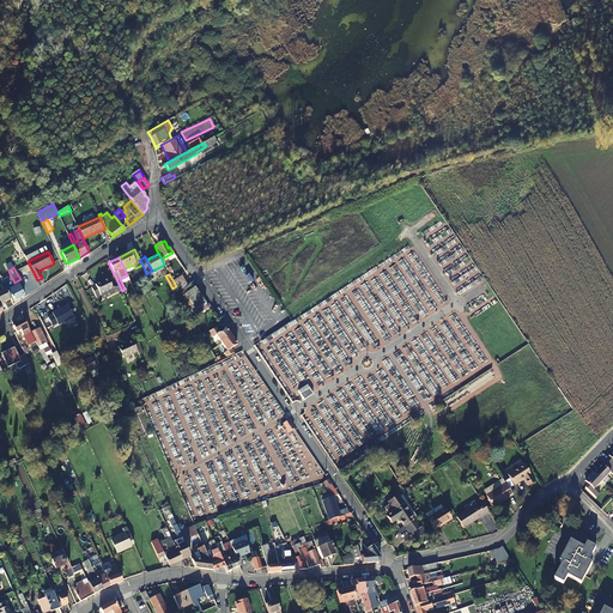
[(188,285),(182,275),(174,281),(176,286),(178,291),(188,285)]
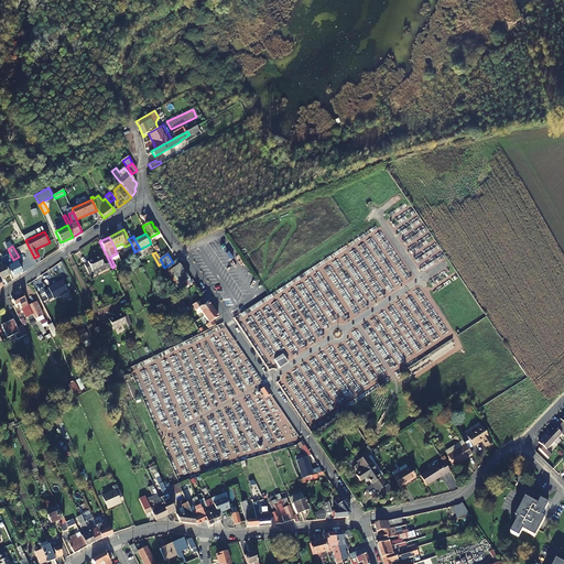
[(95,275),(109,269),(107,264),(105,267),(99,256),(87,261),(88,262),(84,264),(90,278),(95,275)]
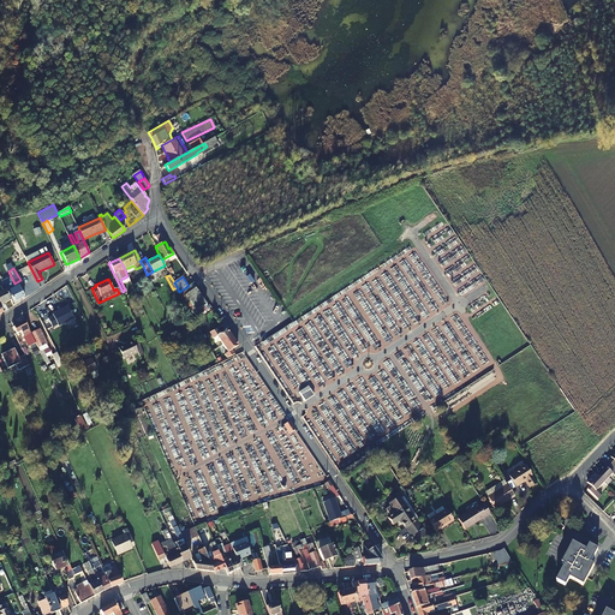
[(15,287),(12,282),(5,286),(12,300),(13,303),(24,297),(19,286),(15,287)]
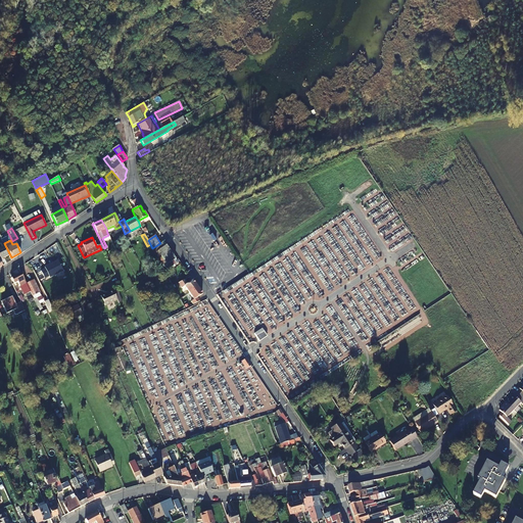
[(172,267),(178,263),(163,241),(156,246),(153,248),(168,270),(172,267)]
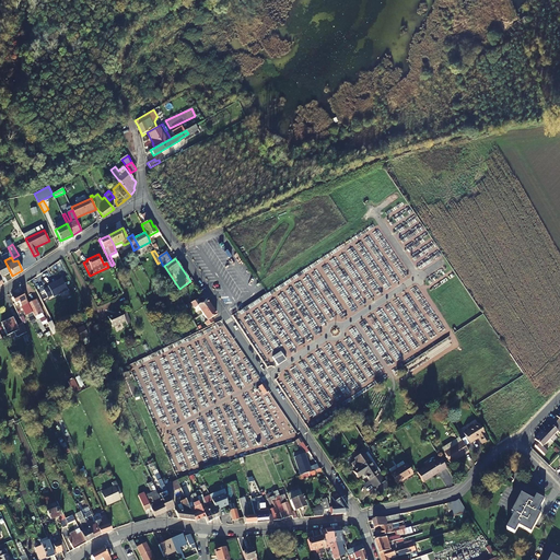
[(0,276),(1,278),(11,273),(4,260),(3,260),(0,261),(0,276)]
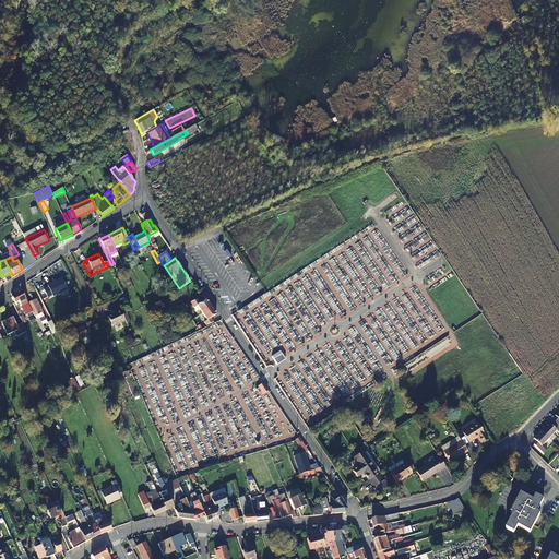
[(52,296),(68,289),(62,278),(47,286),(48,287),(44,289),(48,297),(52,295),(52,296)]
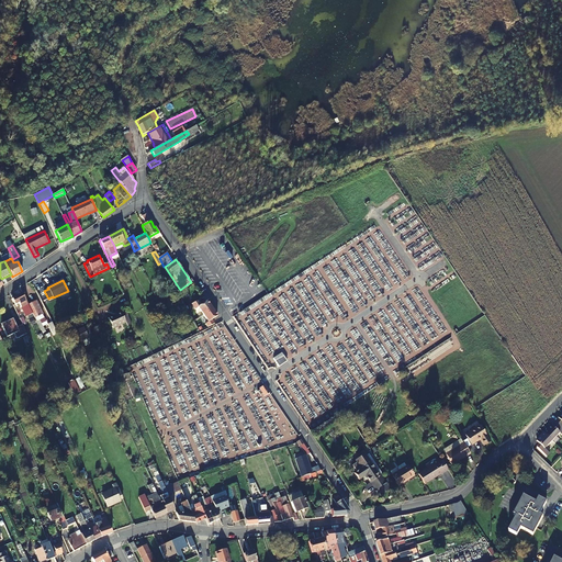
[(27,304),(22,293),(12,299),(15,304),(19,303),(26,316),(33,313),(27,304)]
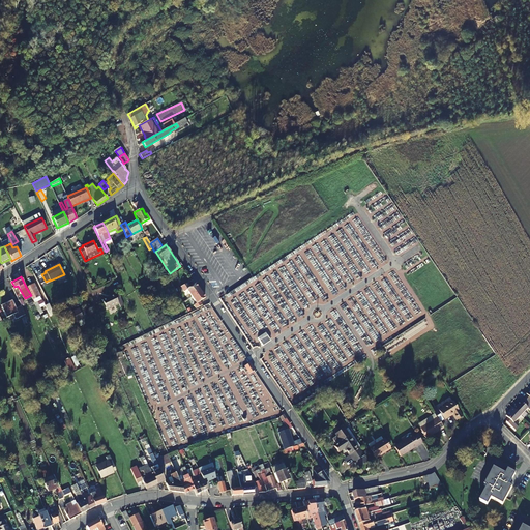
[(40,296),(34,283),(26,287),(31,295),(38,312),(41,310),(39,304),(43,302),(40,296)]
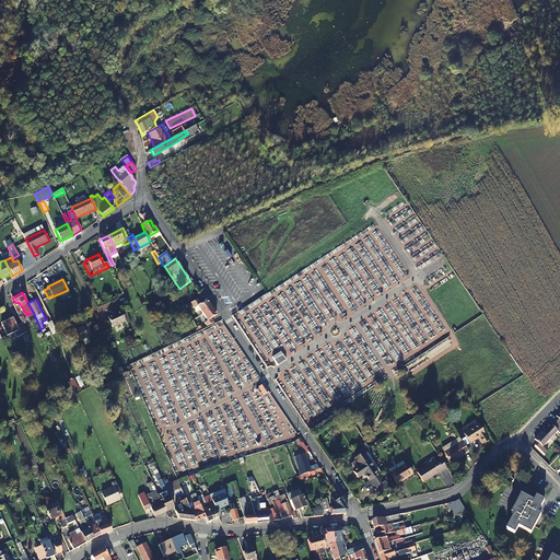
[(197,300),(190,303),(195,308),(197,306),(202,314),(211,307),(208,304),(209,304),(207,300),(206,300),(200,304),(197,300)]
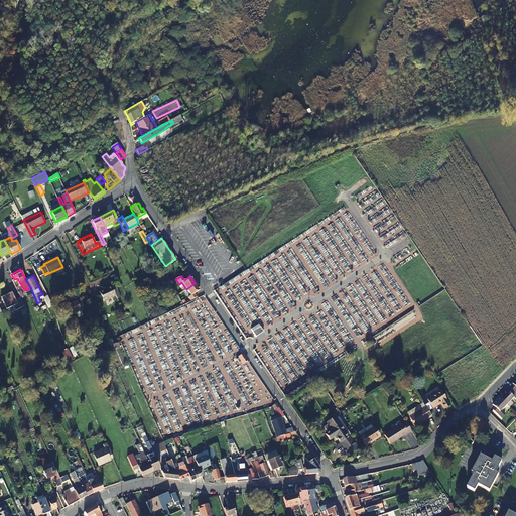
[(195,283),(186,289),(190,295),(188,297),(189,300),(194,298),(197,297),(195,293),(200,290),(199,288),(197,286),(195,283)]
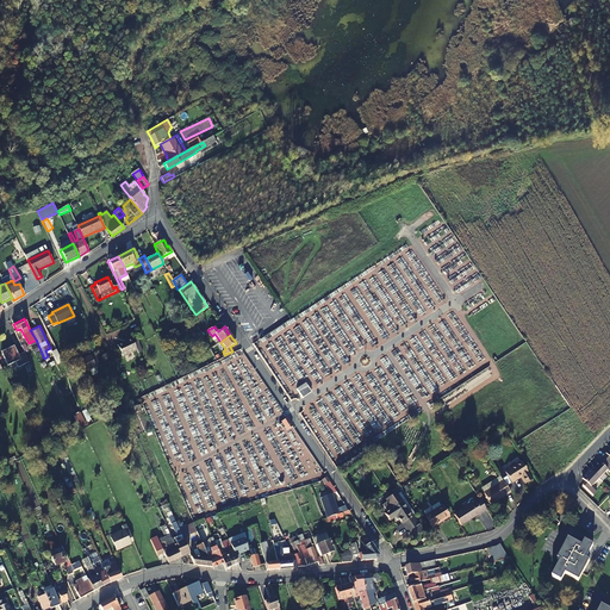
[(131,338),(118,346),(123,356),(136,349),(131,338)]
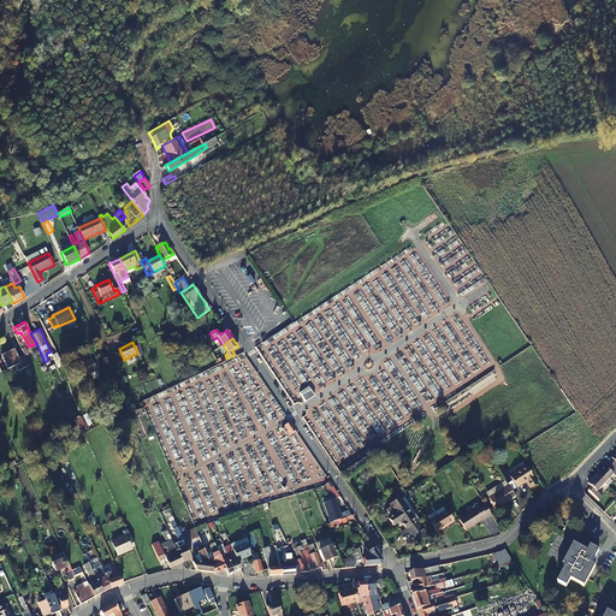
[(9,351),(10,354),(3,357),(7,369),(16,365),(18,372),(30,366),(24,355),(18,359),(15,349),(9,351)]
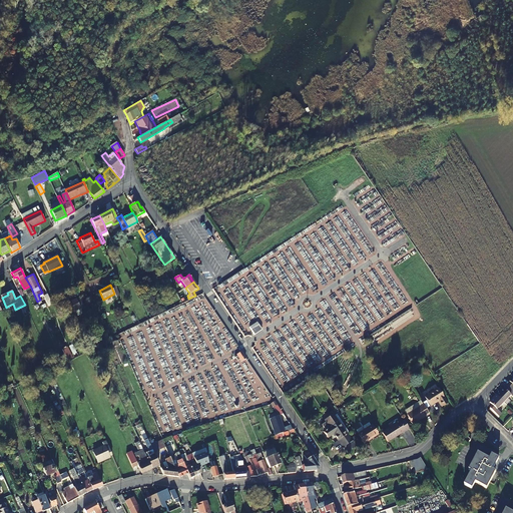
[(84,308),(79,298),(66,304),(71,314),(75,311),(77,316),(82,313),(81,310),(84,308)]
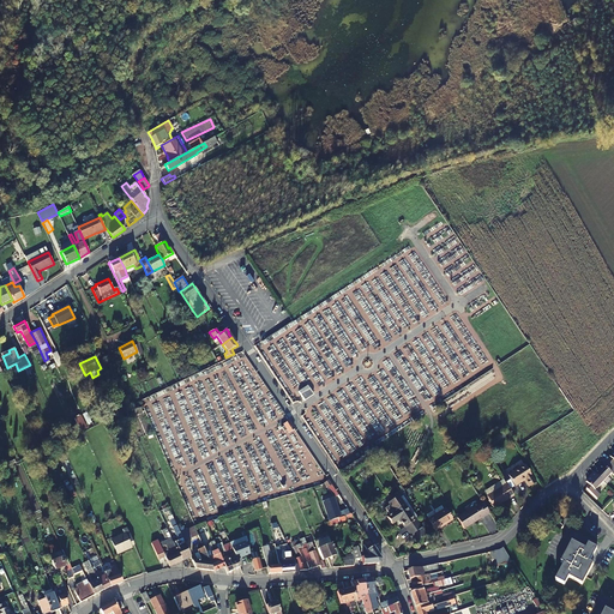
[(299,391),(302,397),(311,391),(307,386),(299,391)]
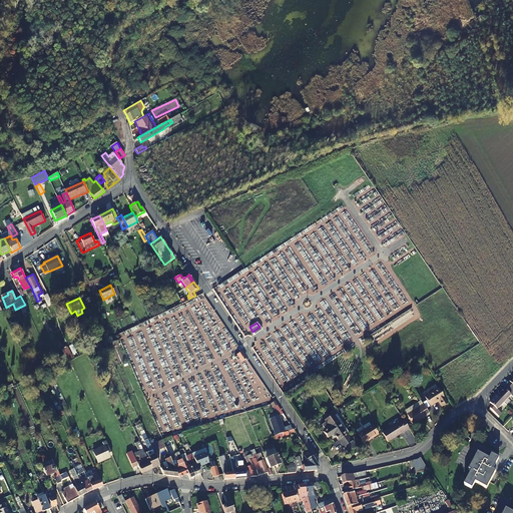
[(62,350),(66,358),(71,356),(67,347),(62,350)]
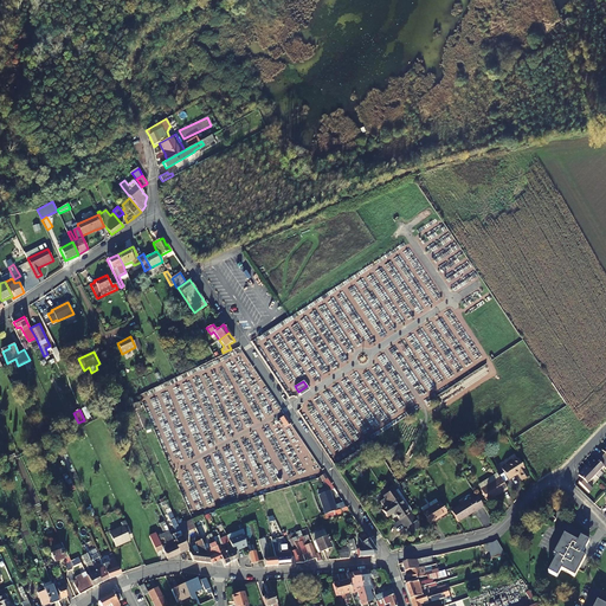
[(290,424),(285,417),(281,420),(278,423),(281,426),(283,425),(285,427),(290,424)]
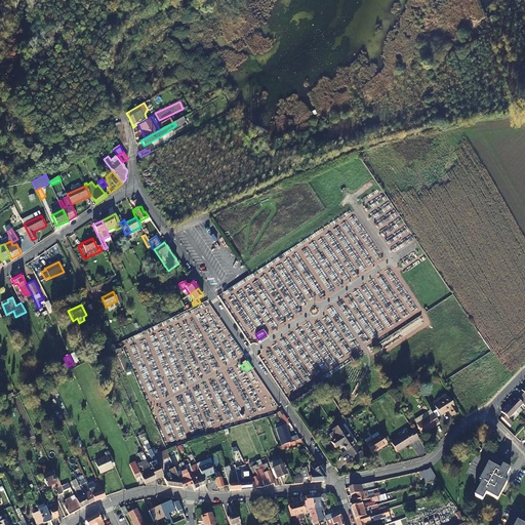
[(508,403),(516,412),(523,405),(524,405),(524,400),(520,395),(517,398),(516,397),(512,401),(511,400),(508,403)]
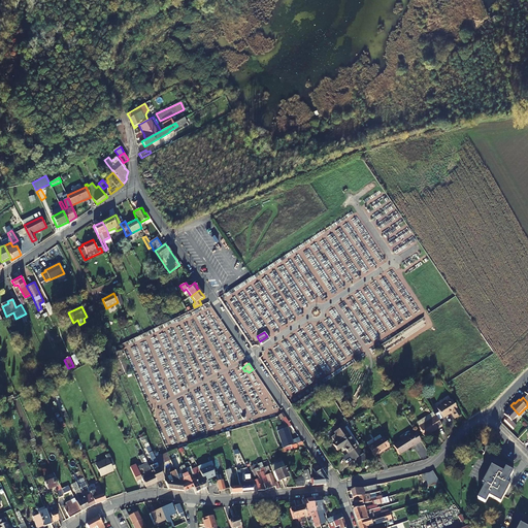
[(441,418),(448,415),(448,416),(451,414),(455,420),(460,416),(451,400),(436,409),(441,418)]
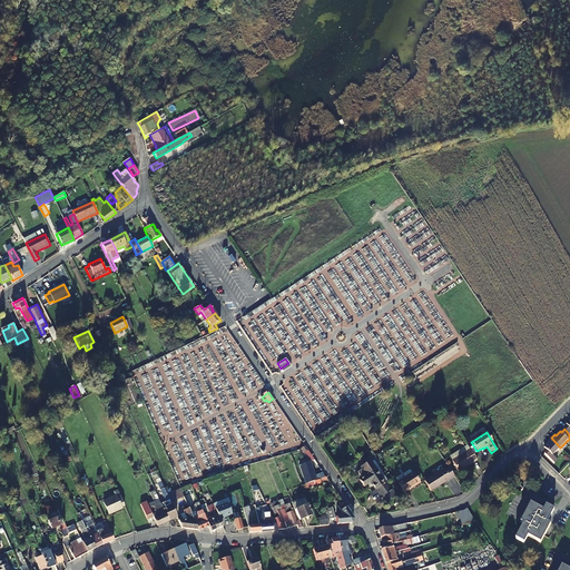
[(558,460),(553,455),(560,448),(551,438),(547,442),(548,443),(544,446),(548,450),(544,453),(554,462),(558,460)]
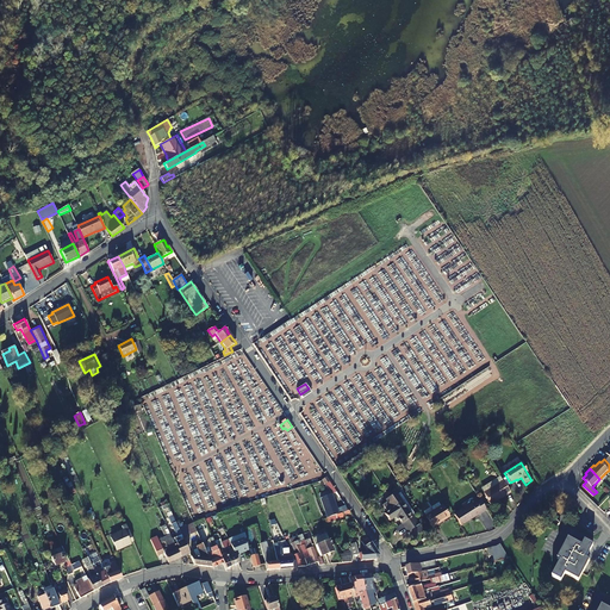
[(498,498),(499,499),(510,492),(503,481),(484,493),(490,504),(498,498)]
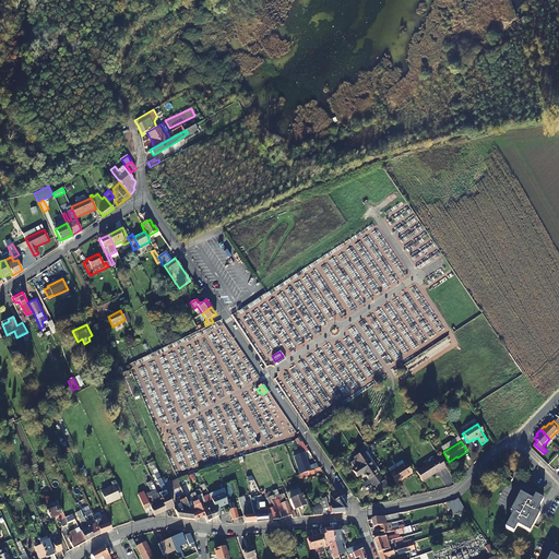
[(308,451),(302,443),(300,443),(298,444),(305,454),(308,451)]
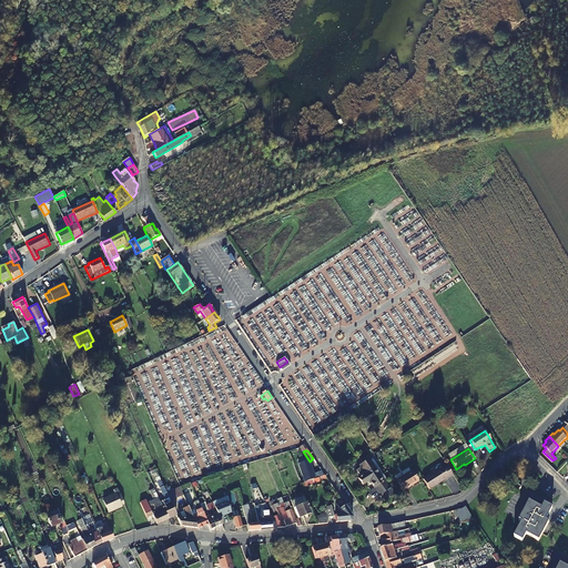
[(297,465),(304,483),(312,479),(314,479),(323,476),(321,472),(313,474),(308,460),(297,465)]
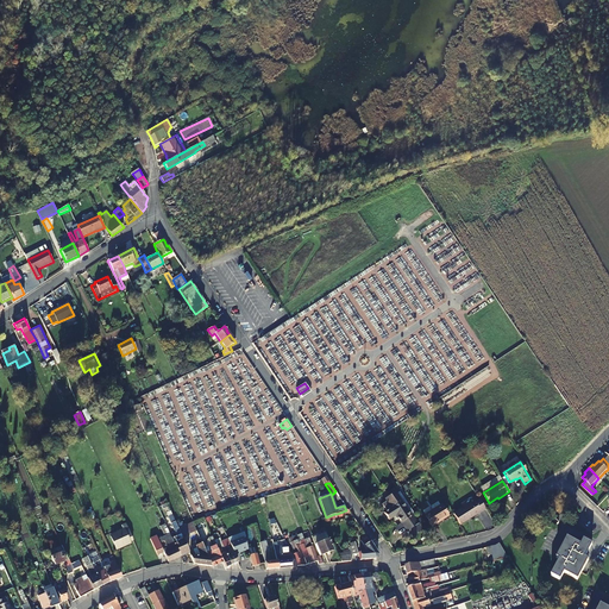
[(387,512),(384,514),(388,520),(395,516),(400,523),(401,523),(407,532),(418,525),(412,515),(410,516),(401,502),(395,494),(385,501),(387,501),(382,504),(387,512)]
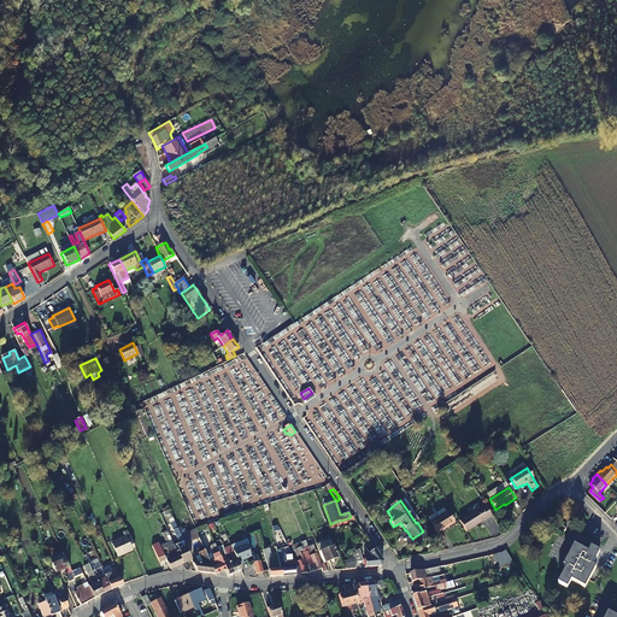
[(168,519),(169,519),(172,517),(168,506),(163,509),(168,519)]
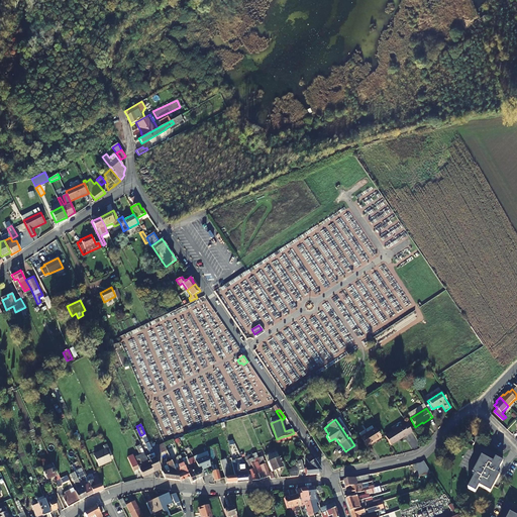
[(407,433),(407,434),(411,432),(406,424),(403,426),(402,425),(385,436),(391,445),(397,441),(397,440),(407,433)]
